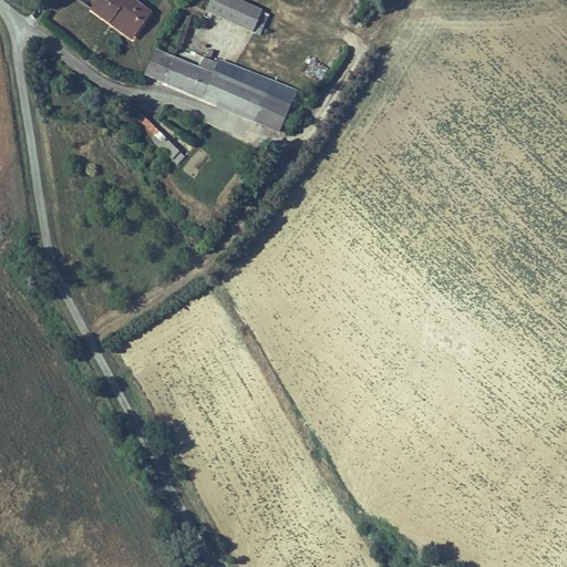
[(151,12),(133,0),(96,0),(89,11),(132,40),(151,12)]
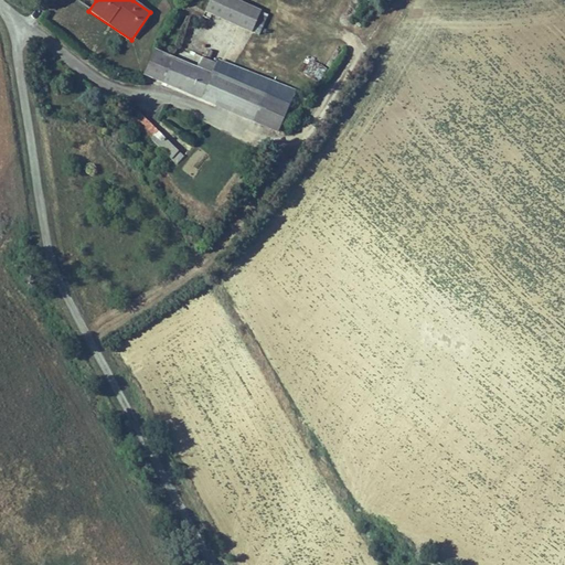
[(209,0),(204,13),(252,33),(252,31),(259,34),(268,14),(260,12),(260,10),(235,0),(209,0)]
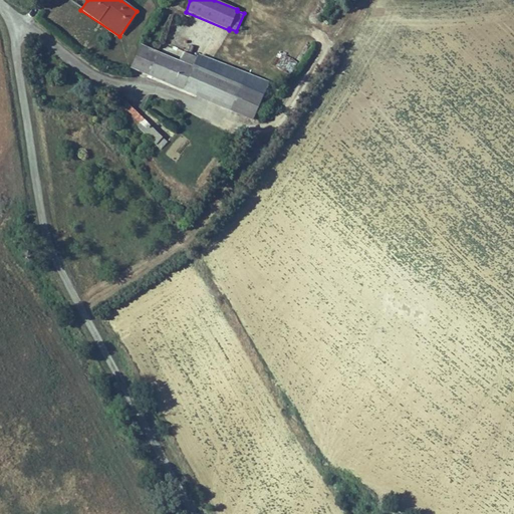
[(139,45),(129,68),(183,90),(196,58),(182,52),(178,61),(139,45)]
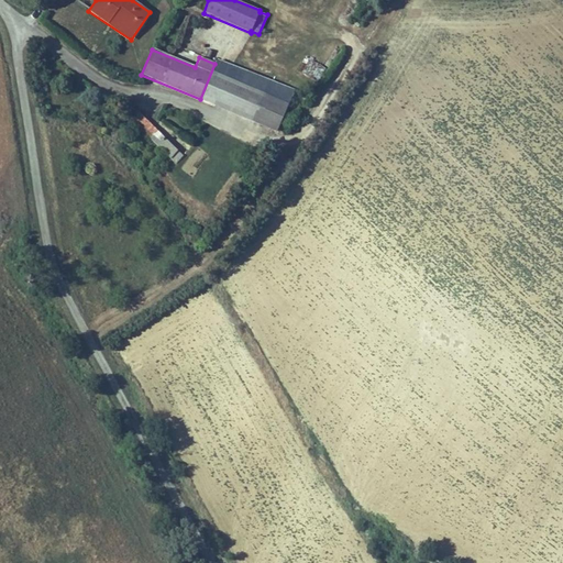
[(214,64),(200,99),(277,131),(294,90),(217,58),(214,64)]
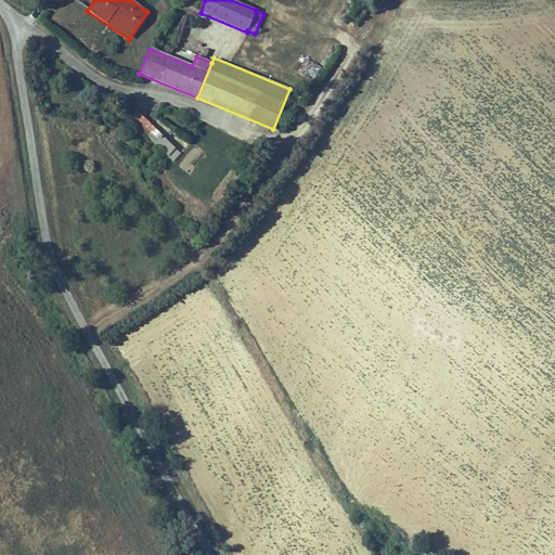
[(304,57),(297,72),(314,79),(321,65),(304,57)]
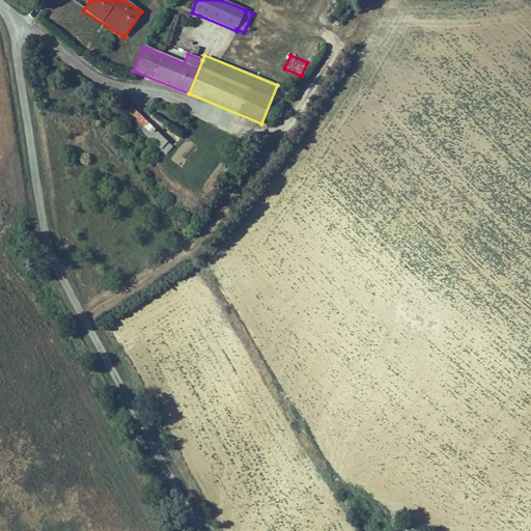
[(113,103),(123,111),(129,105),(120,96),(113,103)]
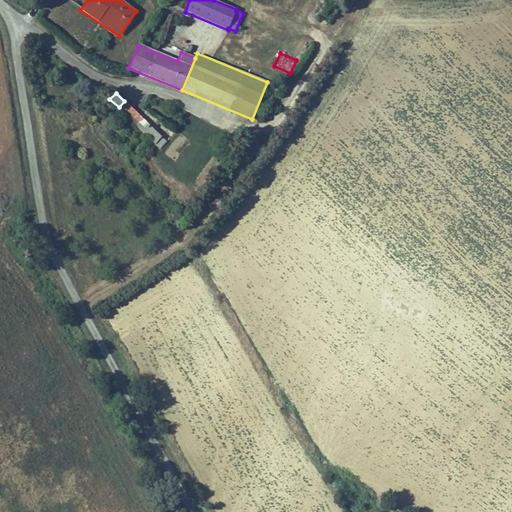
[(124,101),(119,107),(157,146),(163,141),(124,101)]
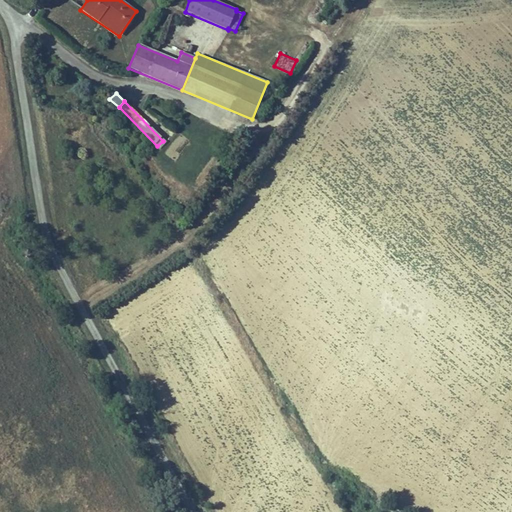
[(172,150),(177,155),(189,142),(184,137),(172,150)]
